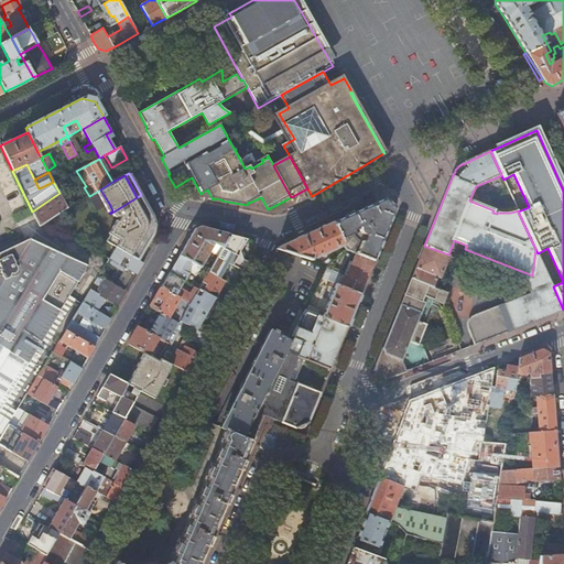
[(97,192),(105,206),(109,204),(100,190),(97,192)]
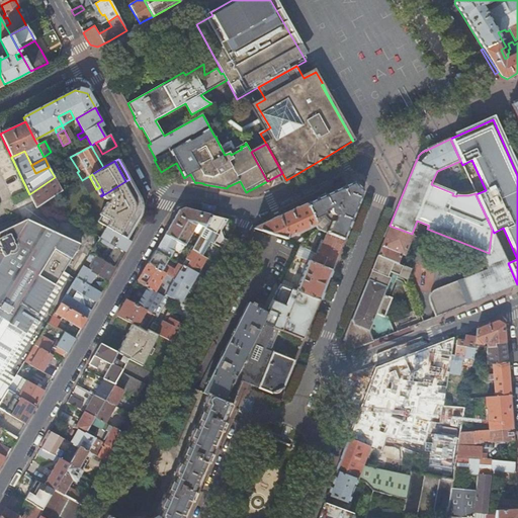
[(82,180),(81,181),(89,194),(96,189),(89,176),(82,180)]
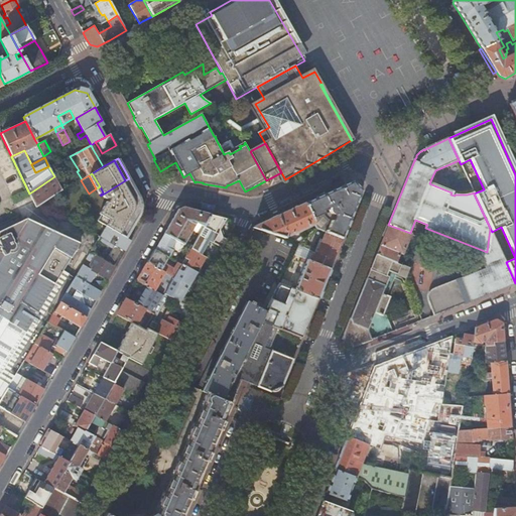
[(54,176),(29,194),(36,208),(61,190),(54,176)]
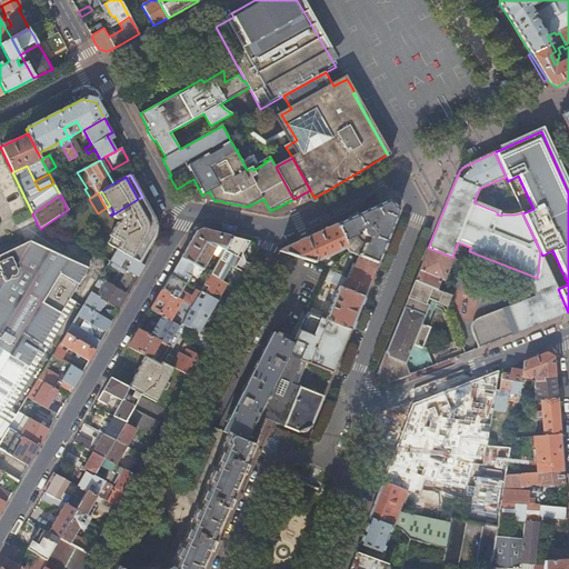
[(111,216),(112,217),(120,221),(121,220),(123,222),(151,239),(152,238),(153,239),(155,237),(153,237),(155,230),(155,225),(153,220),(155,219),(153,217),(152,218),(146,205),(147,203),(146,201),(143,202),(143,203),(141,205),(138,199),(111,216)]
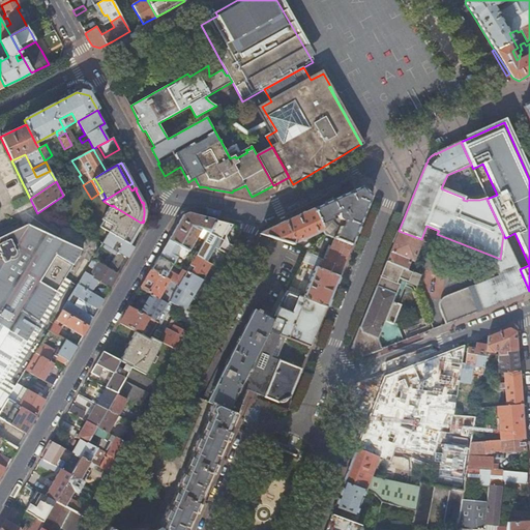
[(334,238),(351,245),(370,197),(361,187),(336,199),(313,209),(322,229),(324,234),(334,238)]
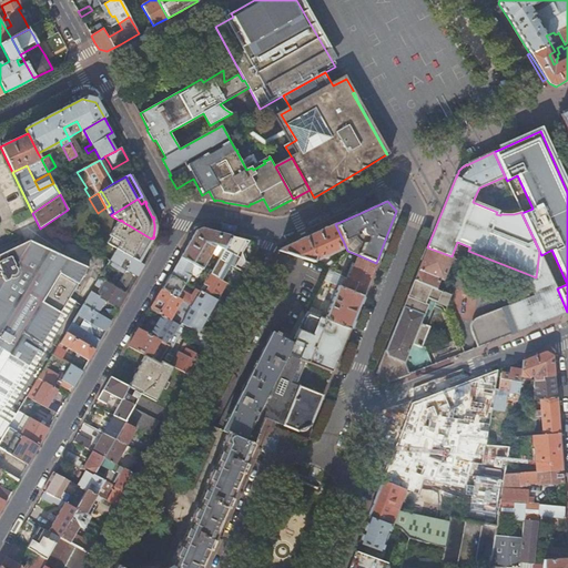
[(107,244),(117,251),(139,263),(140,262),(138,262),(144,250),(146,251),(148,249),(146,249),(151,239),(123,222),(118,224),(107,244)]
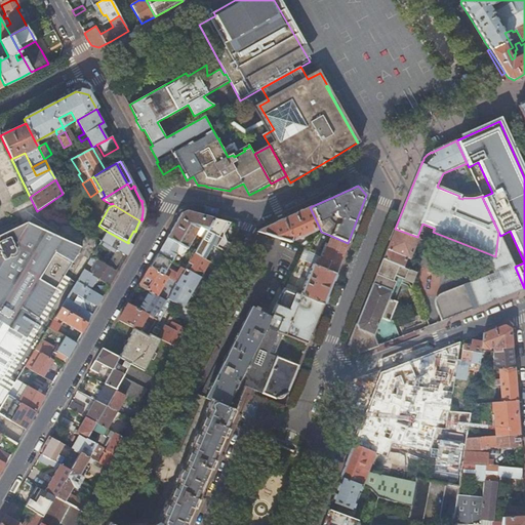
[(319,227),(310,207),(285,218),(257,232),(290,242),(291,237),(296,235),(297,239),(314,232),(313,229),(319,227)]
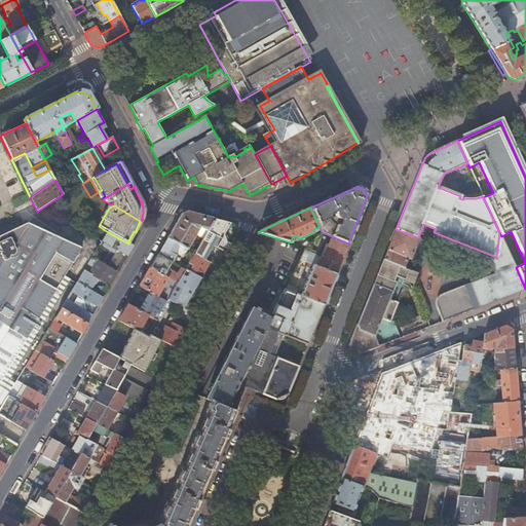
[(207,231),(214,219),(187,212),(181,214),(166,238),(186,250),(187,250),(196,234),(202,238),(207,231)]
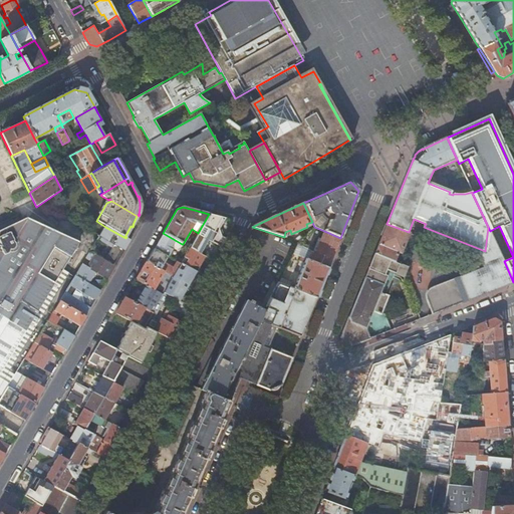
[(229,219),(209,214),(202,226),(225,239),(232,226),(229,219)]
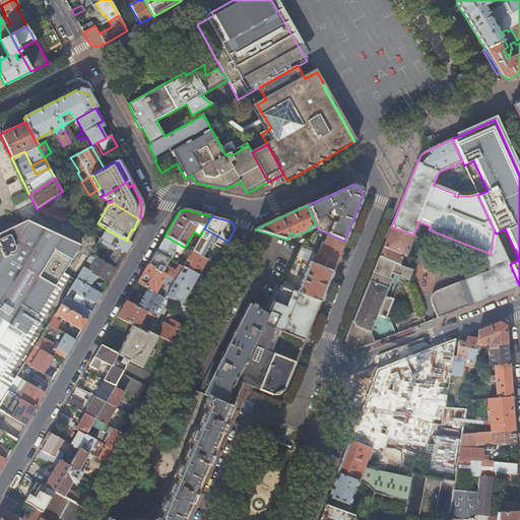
[(0,225),(0,233),(20,223),(17,217),(0,225)]
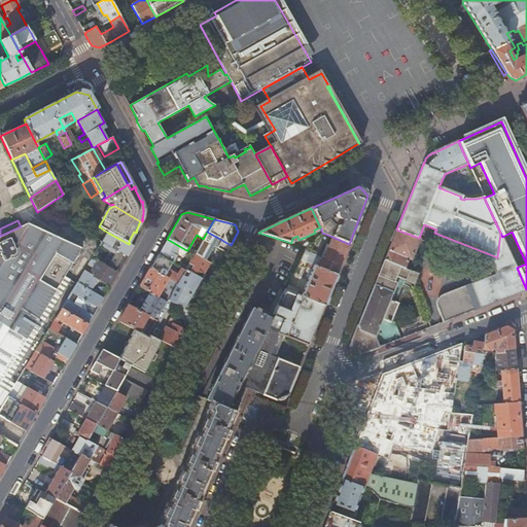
[(0,236),(0,409),(2,406),(0,403),(0,381),(80,250),(28,223),(21,226),(0,236)]
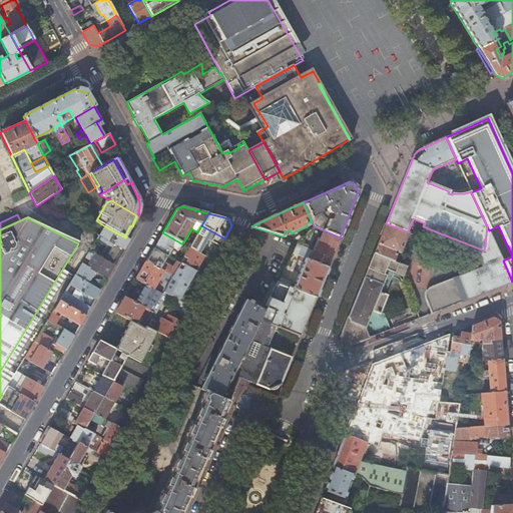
[(73,217),(67,221),(77,225),(73,217)]
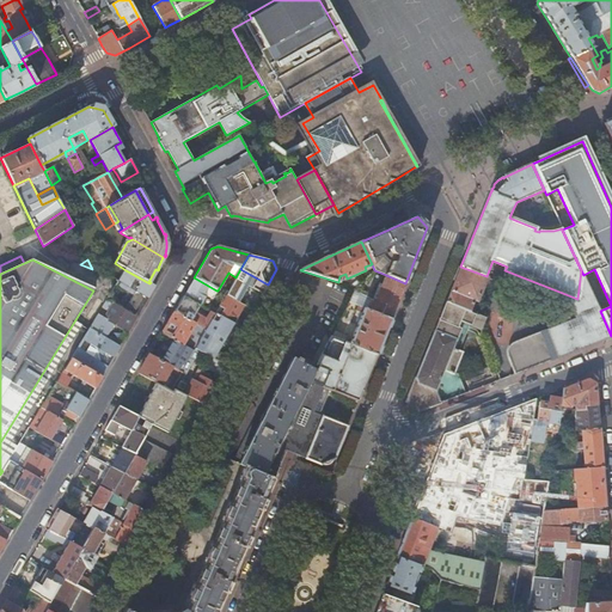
[(457,276),(446,303),(475,313),(476,311),(472,308),(476,301),(478,303),(489,277),(487,276),(460,267),(457,276)]
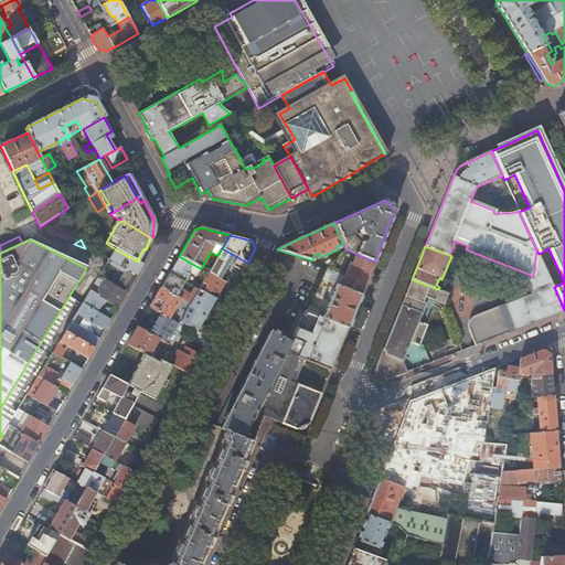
[(247,263),(222,248),(217,256),(209,273),(234,287),(247,263)]
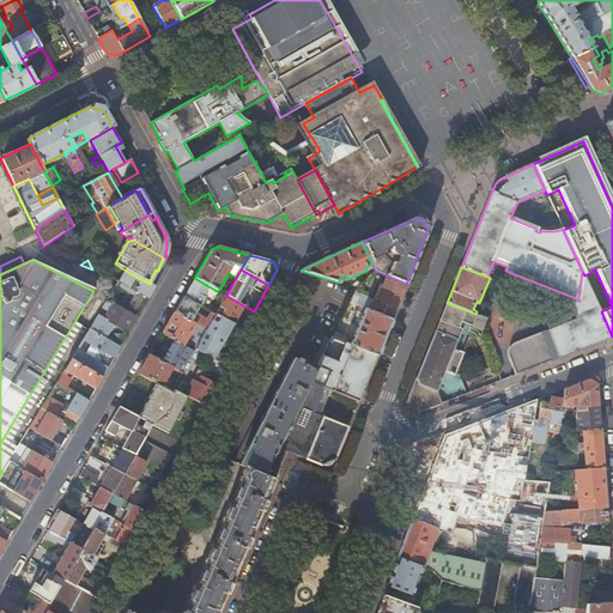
[(126,271),(107,301),(120,309),(122,305),(120,304),(125,296),(128,289),(134,292),(131,299),(125,311),(137,319),(155,287),(150,284),(126,271)]
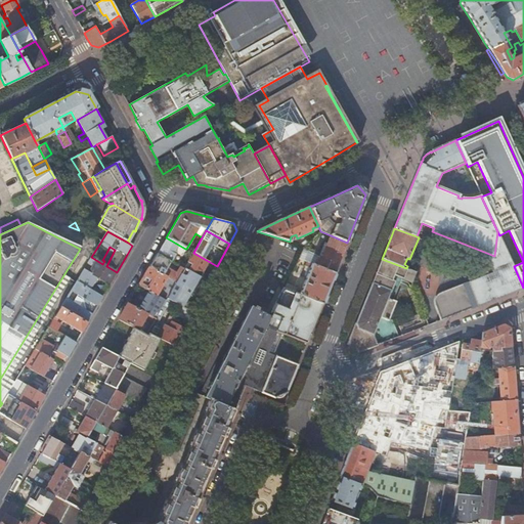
[(494,256),(484,252),(491,271),(440,291),(439,292),(438,292),(437,295),(436,296),(435,298),(435,300),(435,302),(442,320),(523,289),(523,288),(514,266),(499,235),(497,231),(494,256)]
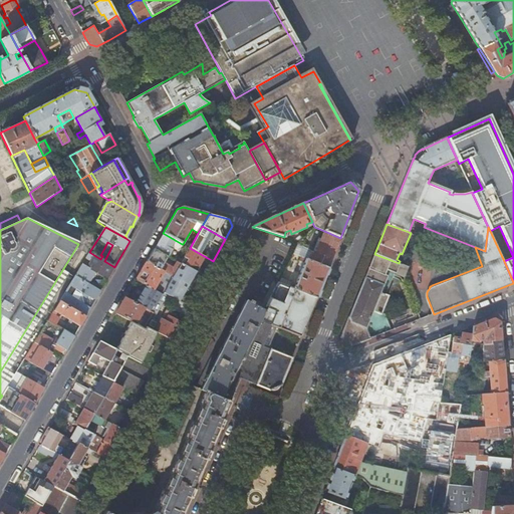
[(335,250),(340,238),(324,231),(321,240),(318,239),(316,245),(318,246),(315,253),(331,260),(335,250)]
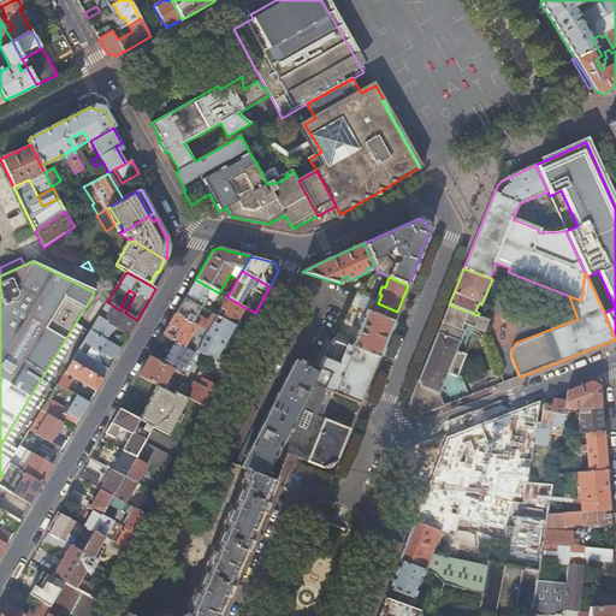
[(218,292),(195,279),(184,298),(201,308),(207,297),(211,300),(217,296),(218,292)]
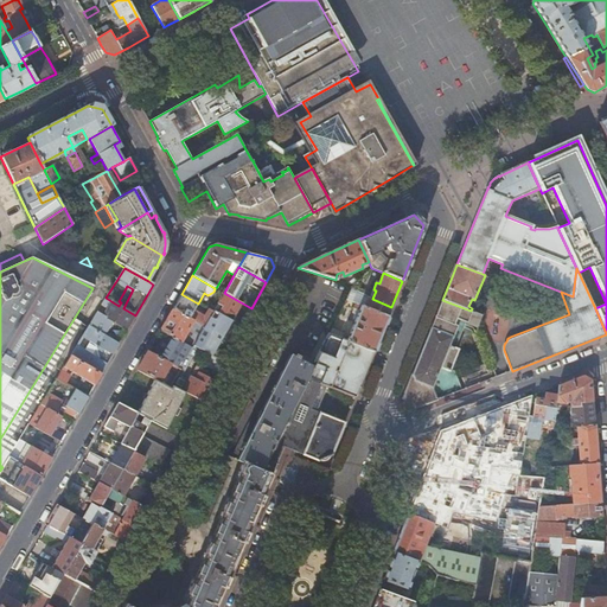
[(123,293),(129,296),(133,289),(127,286),(123,293)]
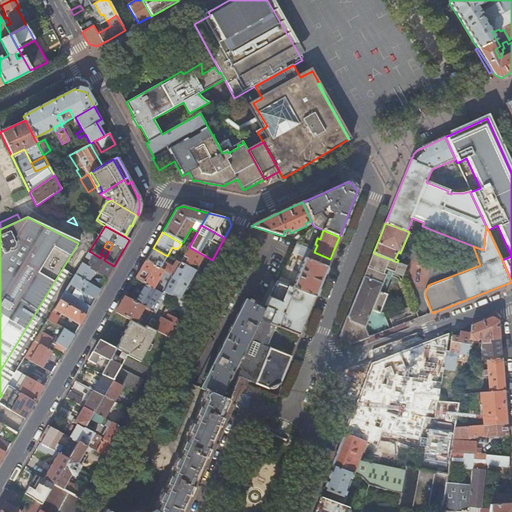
[(328,265),(330,259),(314,252),(310,251),(297,243),(292,253),(297,255),(300,257),(305,259),(327,267),(328,265)]
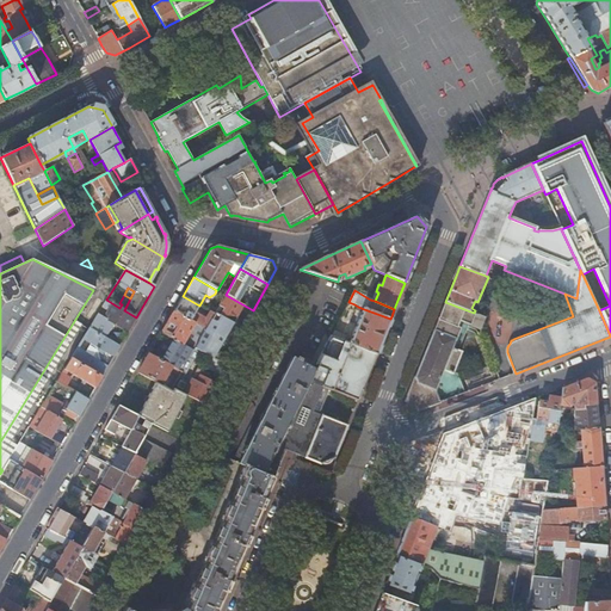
[(248,319),(253,310),(226,295),(218,307),(223,309),(220,316),(233,322),(239,314),(248,319)]
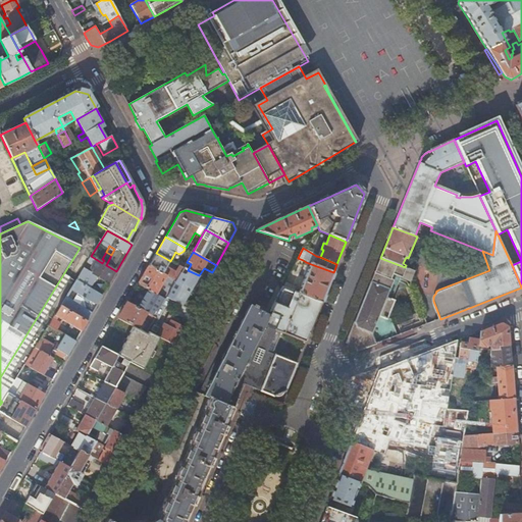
[(170,261),(156,253),(149,266),(175,281),(184,268),(179,266),(175,272),(166,267),(170,261)]
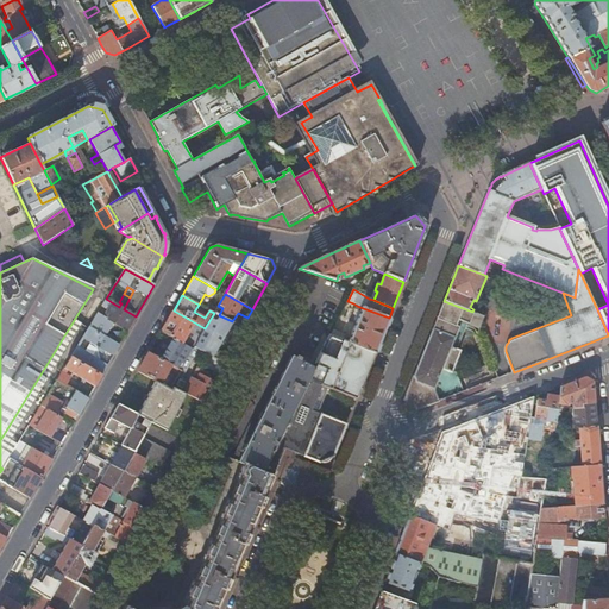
[(119,307),(106,299),(101,306),(107,309),(102,318),(113,322),(127,332),(136,316),(124,309),(119,307)]
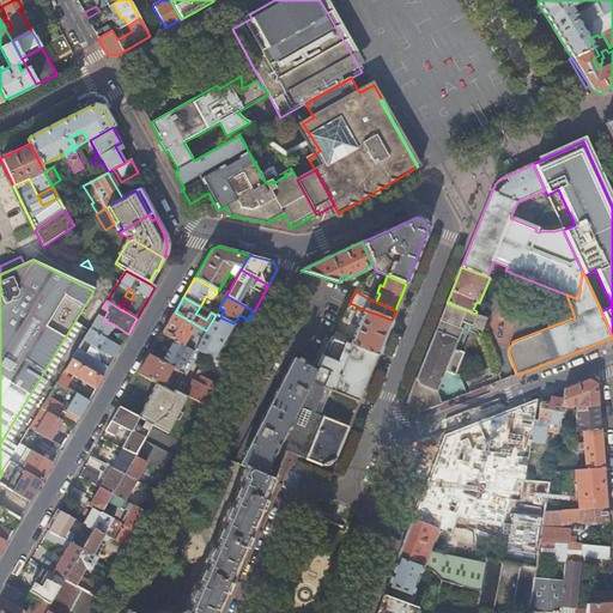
[(418,414),(442,405),(437,393),(444,372),(454,376),(463,353),(460,352),(454,351),(457,340),(455,339),(461,322),(471,326),(483,331),(486,319),(475,314),(447,303),(428,350),(407,402),(418,414)]
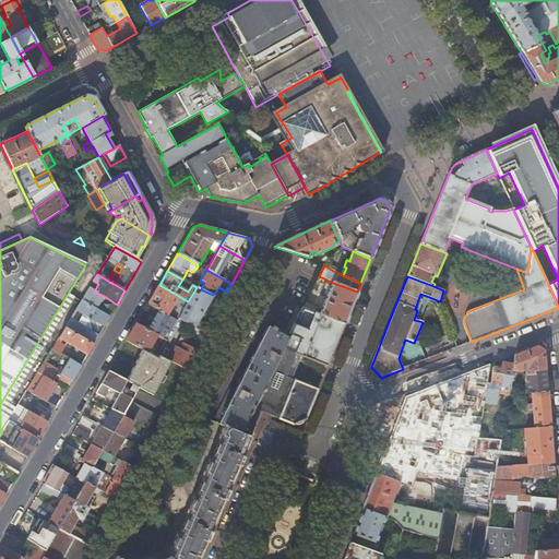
[(326,297),(333,283),(328,281),(325,285),(321,295),(326,297)]
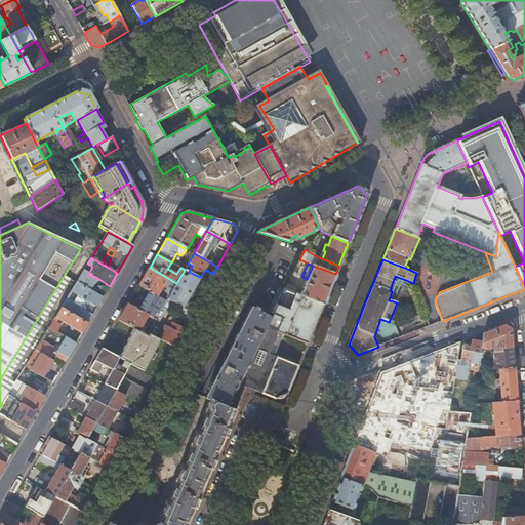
[(328,291),(335,274),(313,266),(307,279),(301,292),(296,290),(297,289),(286,285),(284,289),(323,305),(328,291)]
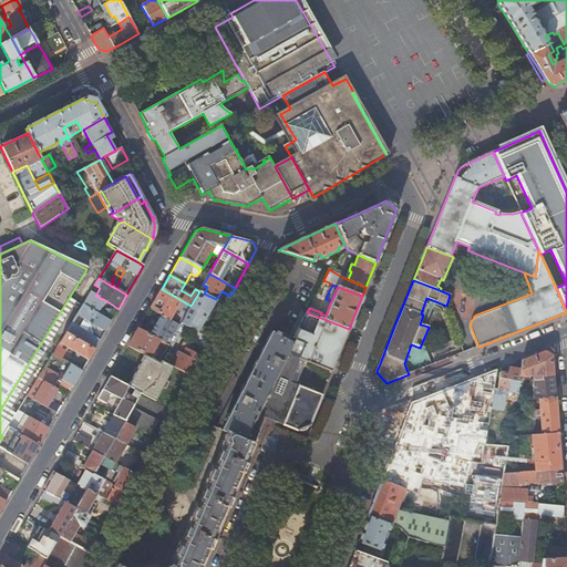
[(191,306),(162,289),(150,308),(161,315),(172,321),(174,318),(172,317),(178,305),(188,310),(191,307),(191,306)]
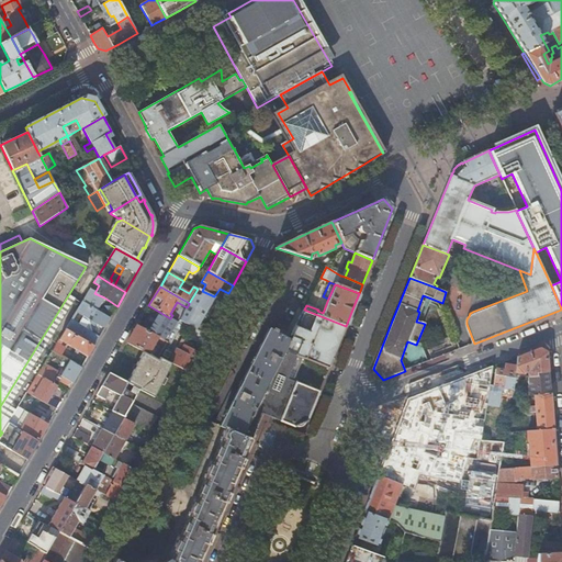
[(202,291),(198,288),(198,289),(189,303),(189,304),(205,313),(214,296),(202,291)]
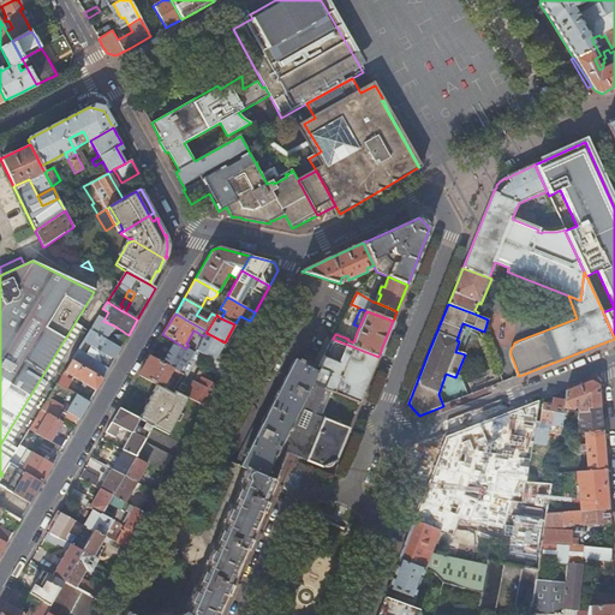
[(103,321),(97,317),(89,330),(108,342),(111,339),(108,336),(114,326),(103,321)]
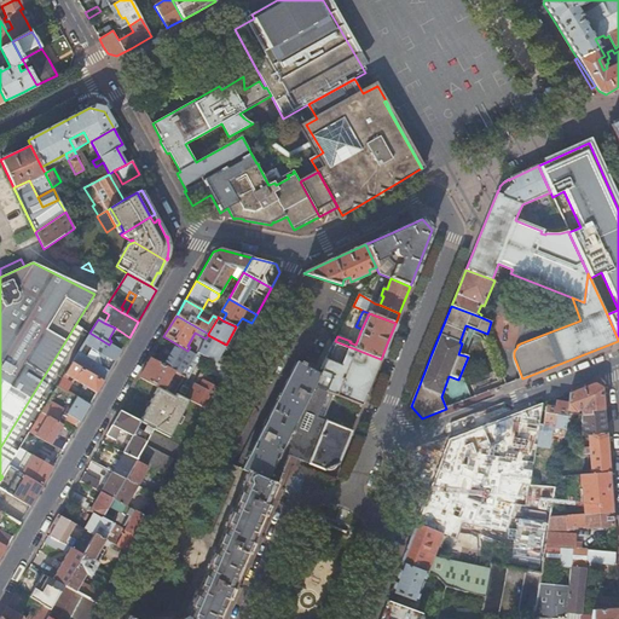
[(458,354),(464,356),(475,329),(466,325),(460,342),(462,343),(458,354)]
